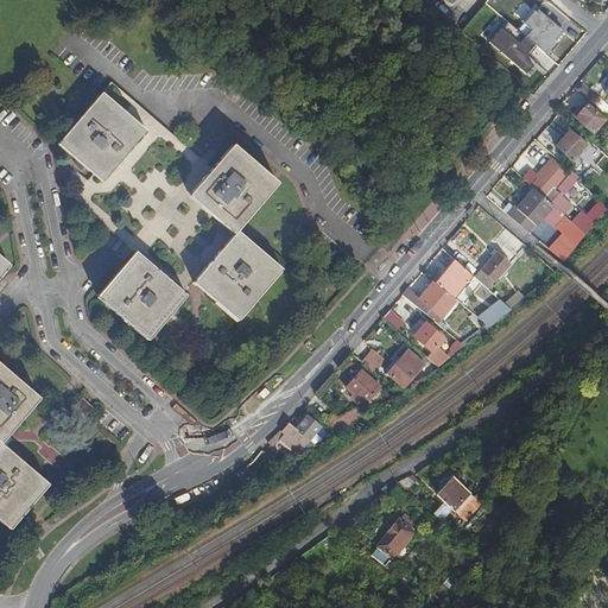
[(488,42),(526,73),(532,64),(525,58),(536,44),(506,20),(488,42)]
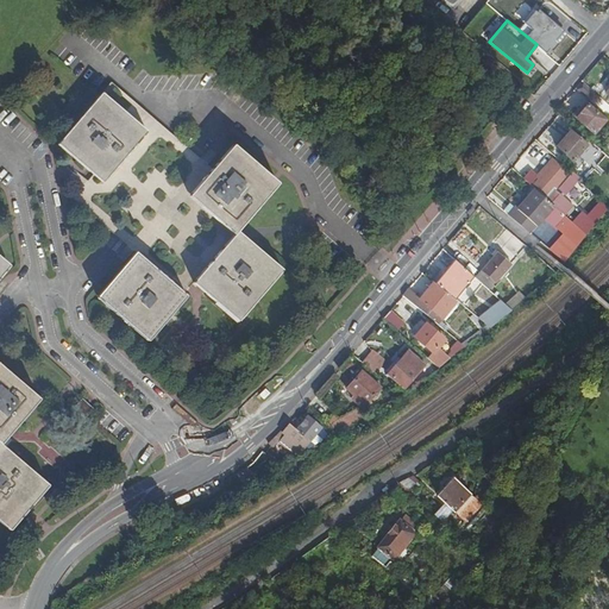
[(80,159),(101,180),(143,135),(99,95),(58,140),(80,159)]
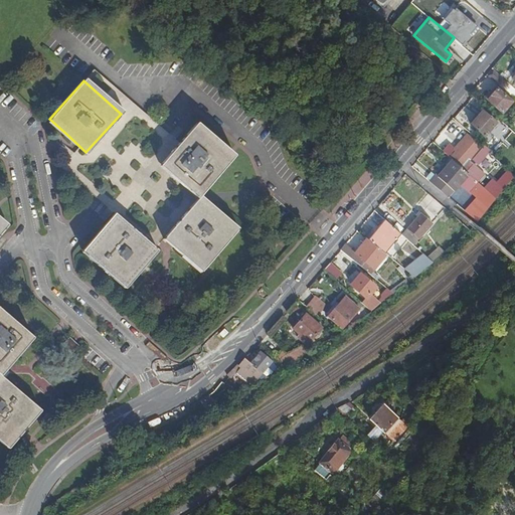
[(497,90),(486,102),(501,115),(511,103),(497,90)]
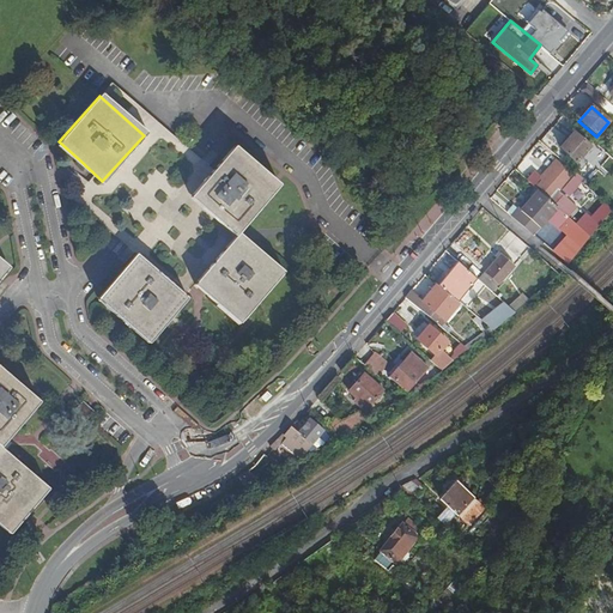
[(574,133),(559,149),(577,164),(590,149),(574,133)]
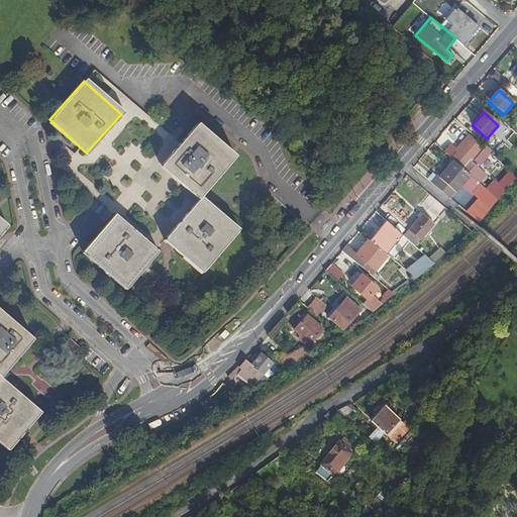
[(163,164),(200,197),(205,191),(233,160),(195,125),(163,164)]
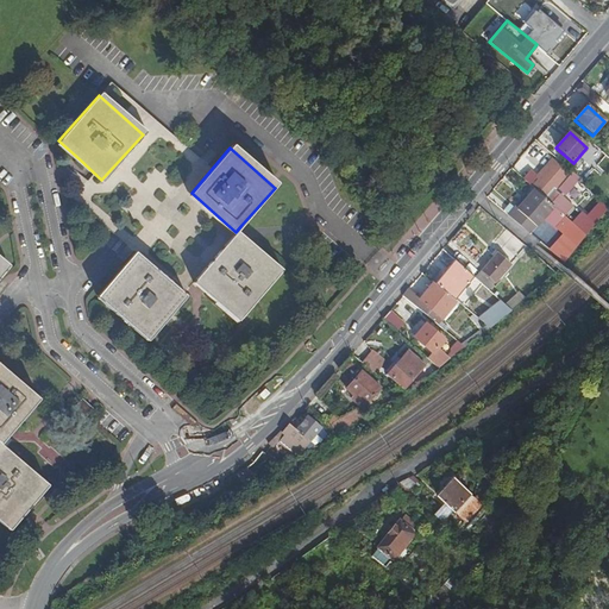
[(518,163),(512,169),(532,188),(539,181),(529,173),(528,174),(518,163)]
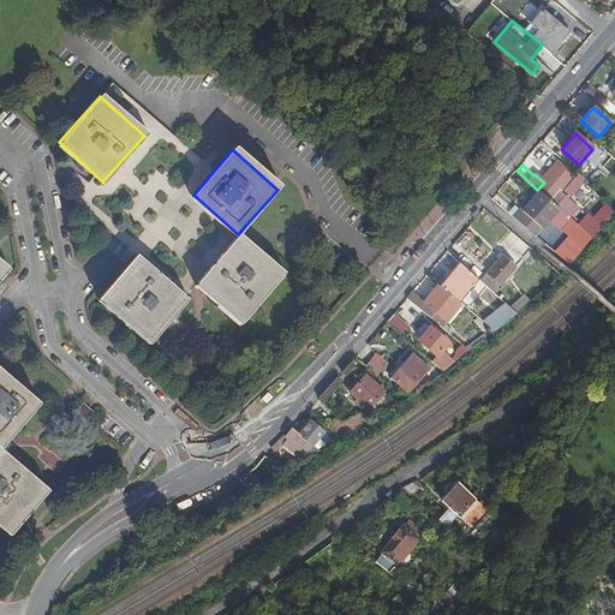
[(545,178),(549,181),(559,171),(555,167),(545,178)]
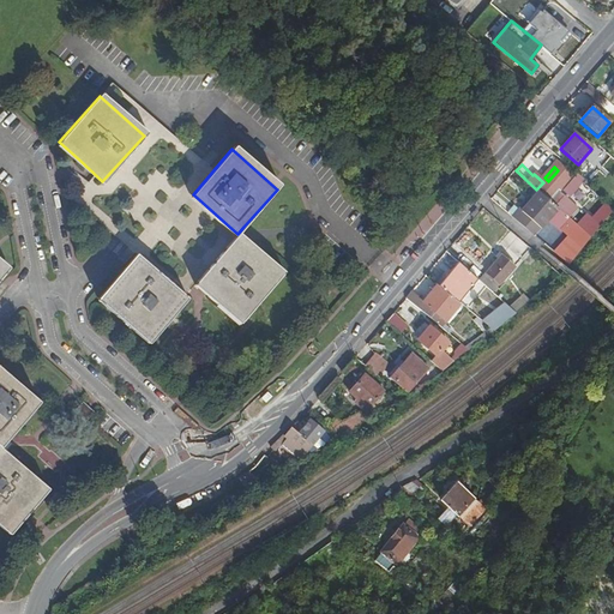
[(560,168),(558,170),(548,181),(541,188),(549,197),(547,199),(559,209),(569,197),(581,182),(583,180),(577,175),(563,191),(567,194),(564,199),(554,190),(558,185),(561,187),(571,178),(560,168)]
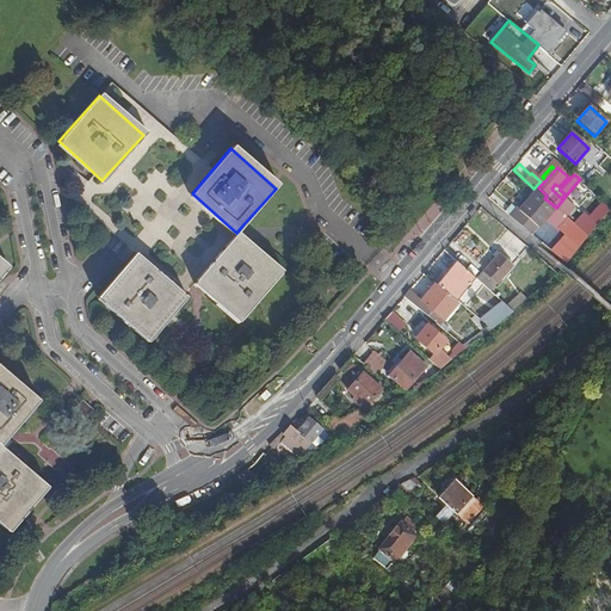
[(508,208),(505,213),(532,235),(556,208),(544,198),(536,191),(518,211),(516,209),(516,210),(511,208),(508,208)]
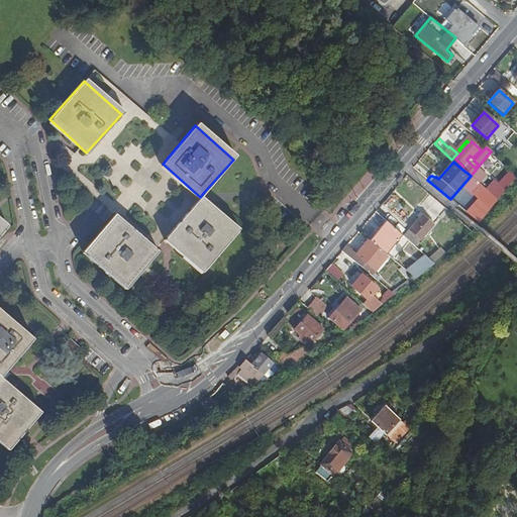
[(471,176),(474,179),(480,172),(483,169),(479,166),(471,176)]
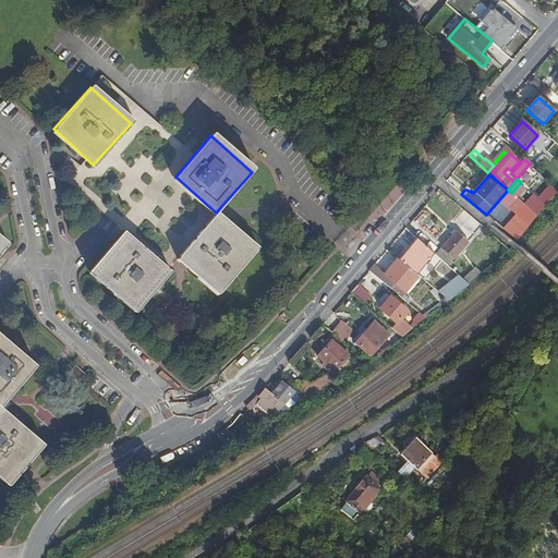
[(528,193),(518,185),(511,193),(519,201),(521,202),(528,193)]
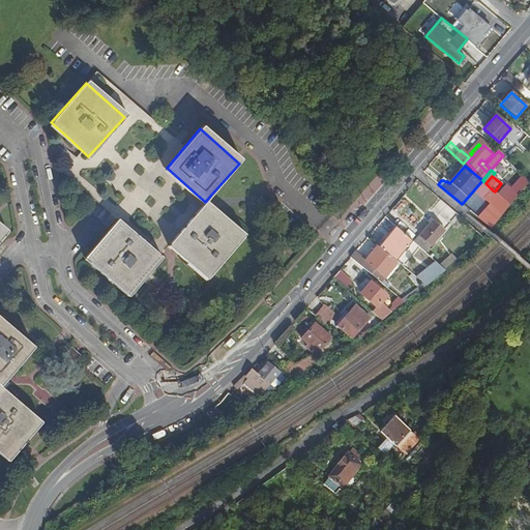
[(510,206),(517,197),(529,183),(525,179),(513,192),(505,201),(510,206)]
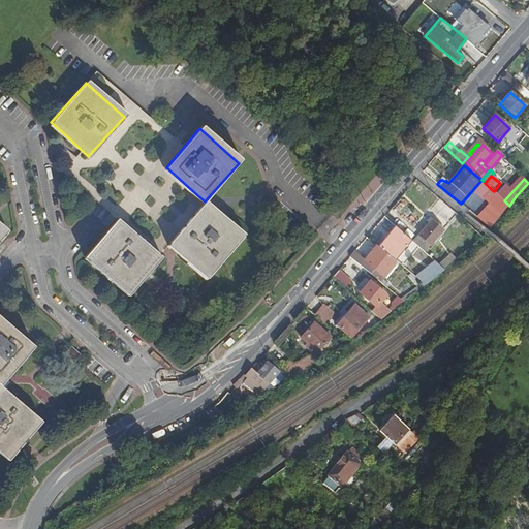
[(504,200),(512,191),(504,186),(497,194),(504,200)]
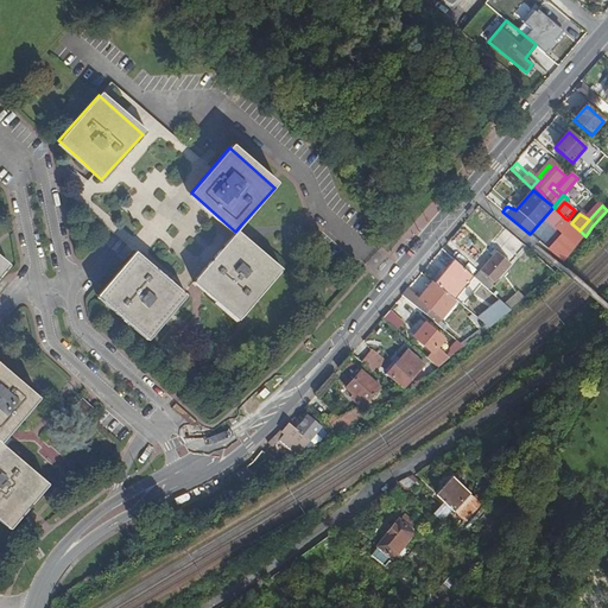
[(553,254),(563,263),(586,236),(580,230),(571,223),(568,220),(565,219),(557,227),(568,236),(553,254)]
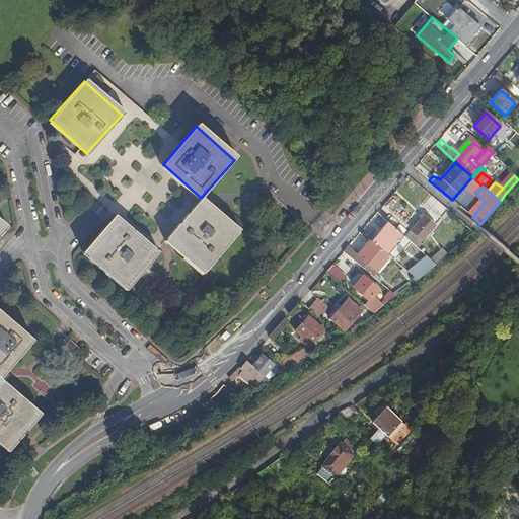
[(423,207),(428,211),(440,221),(448,211),(431,197),(423,207)]
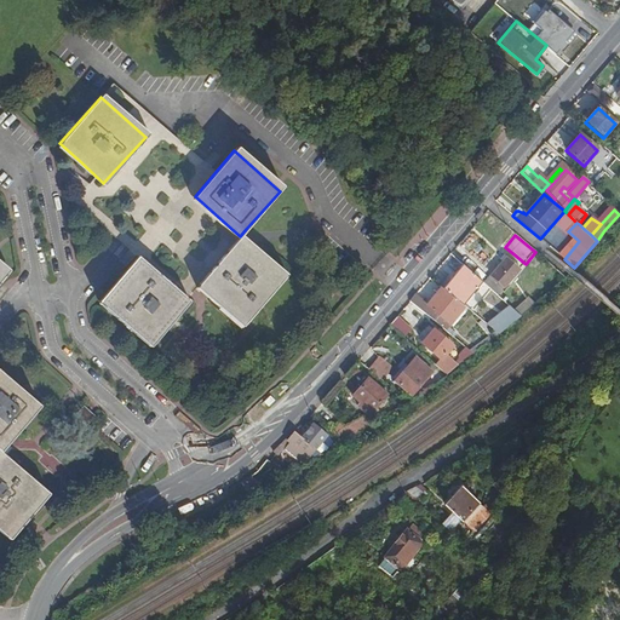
[(237,240),(197,285),(206,293),(242,326),(282,280),(237,240)]
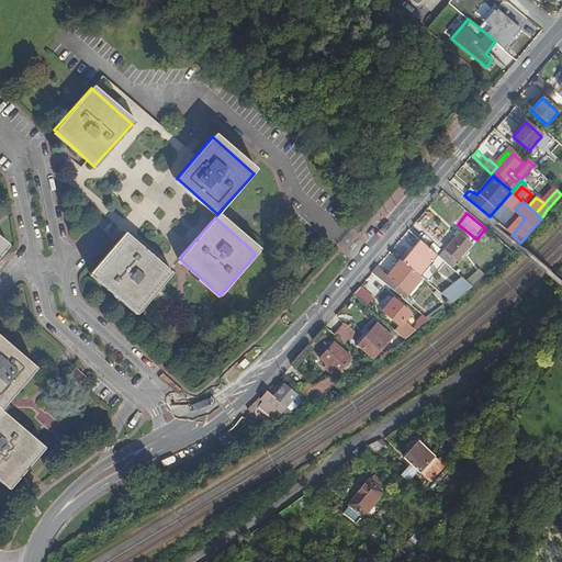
[(463,228),(459,234),(471,245),(476,239),(463,228)]
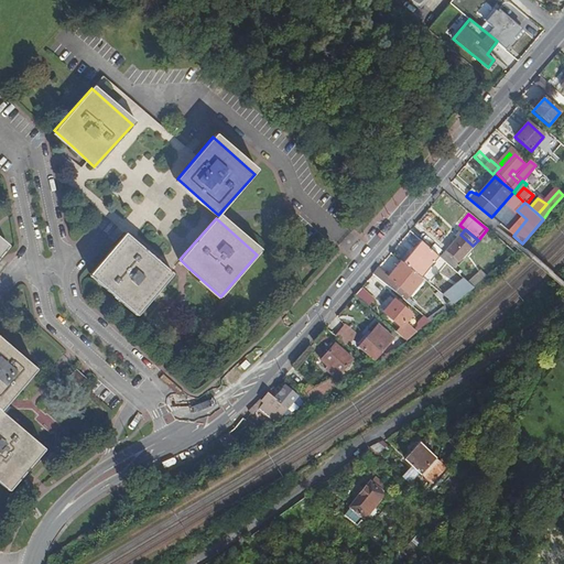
[(473,246),(461,235),(441,259),(453,269),(473,246)]
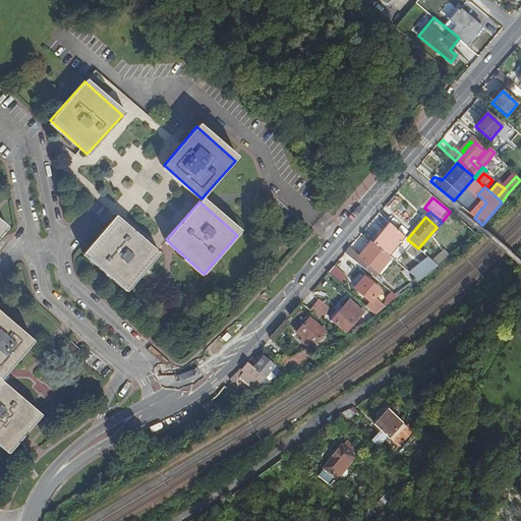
[(140,268),(155,251),(117,218),(84,254),(121,289),(140,268)]
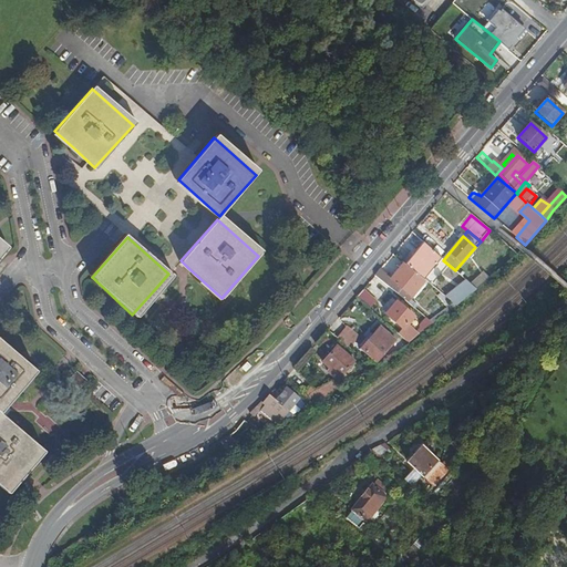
[(424,243),(405,266),(422,279),(440,257),(424,243)]
